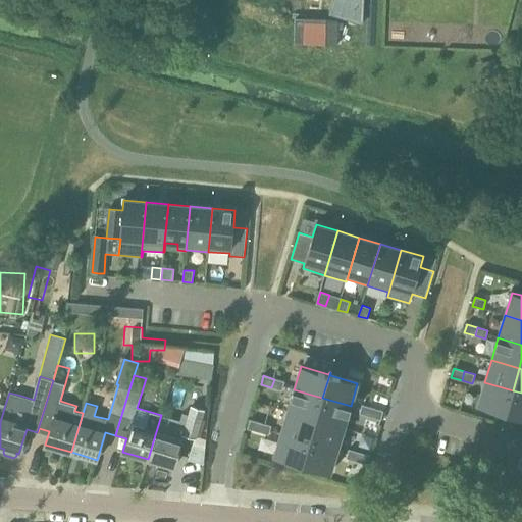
[(271,387),(282,390),(284,382),(274,379),(271,387)]
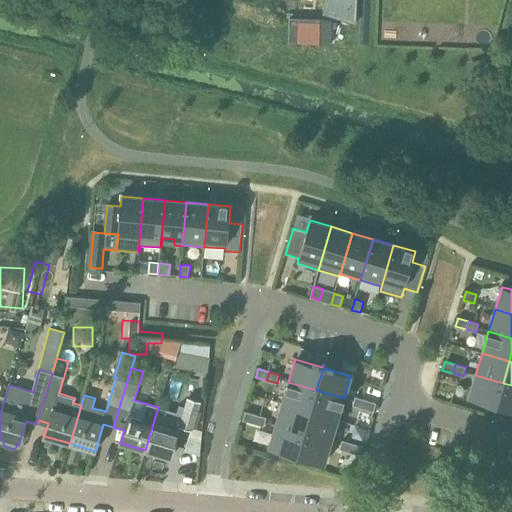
[(468,398),(495,406),(495,408),(503,383),(475,375),(468,398)]
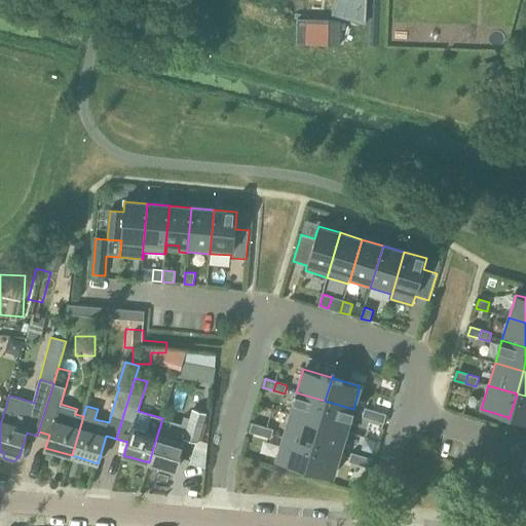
[(296,392),(290,415),(318,423),(325,401),(296,392)]
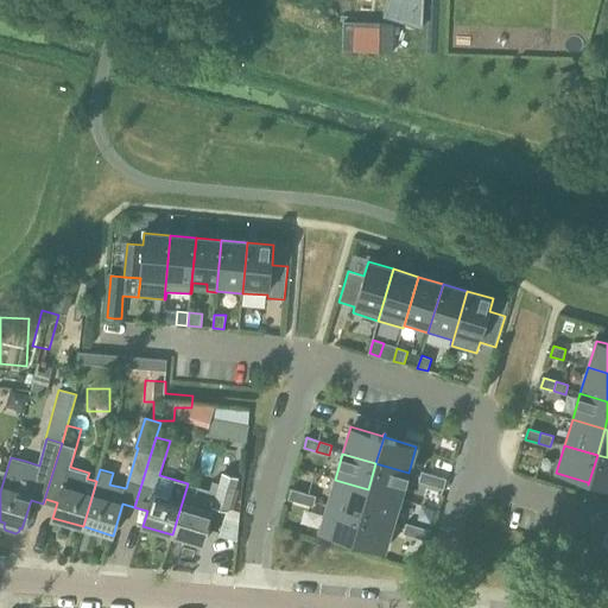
[(607,457),(597,455),(588,485),(589,485),(590,482),(607,487),(607,457)]
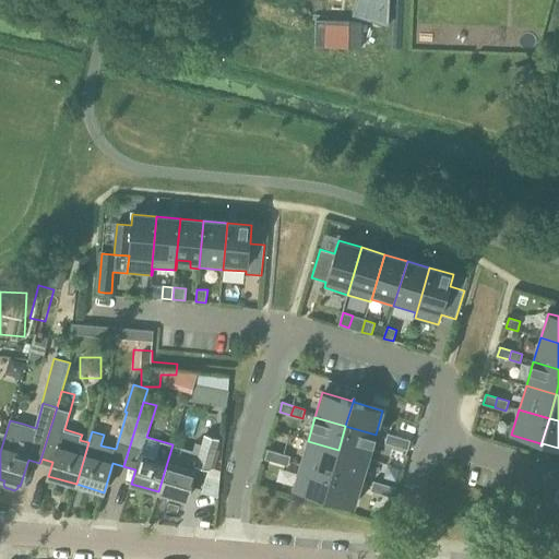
[(345,426),(339,450),(368,459),(376,435),(345,426)]
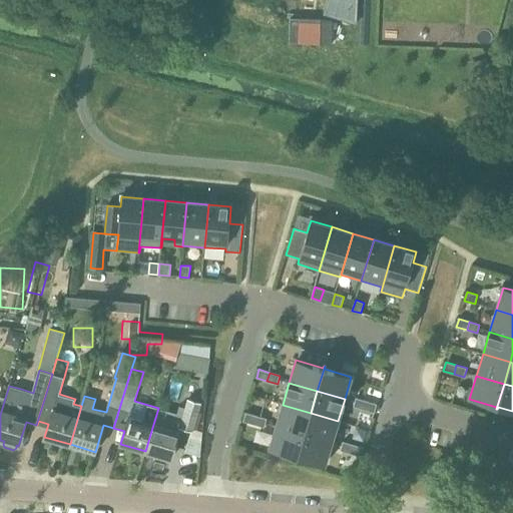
[(356,398),(354,407),(364,410),(367,401),(356,398)]
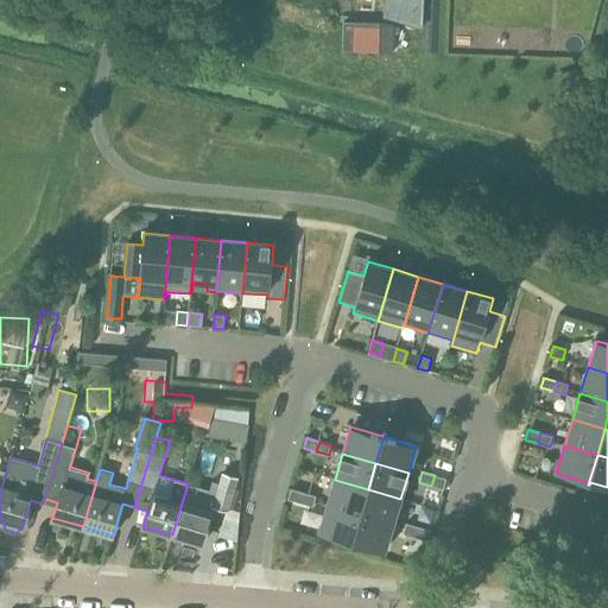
[(188,483),(172,534),(202,544),(213,511),(214,506),(228,511),(239,477),(223,473),(220,483),(211,481),(208,493),(188,487),(189,483),(188,483)]
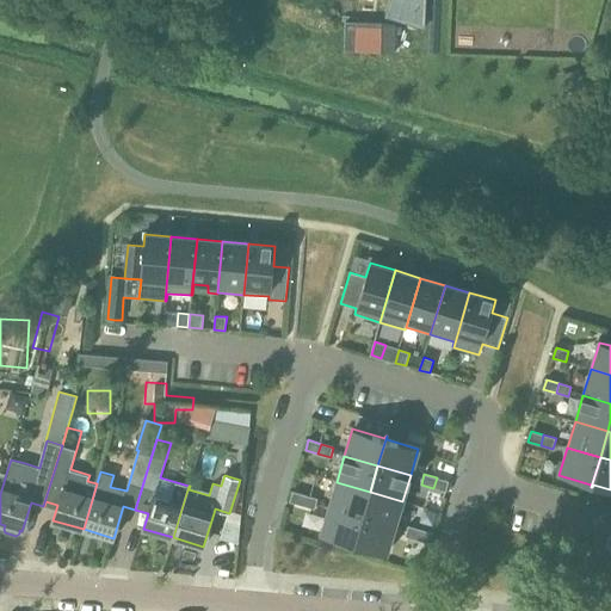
[(449,481),(437,477),(433,488),(446,492),(449,481)]
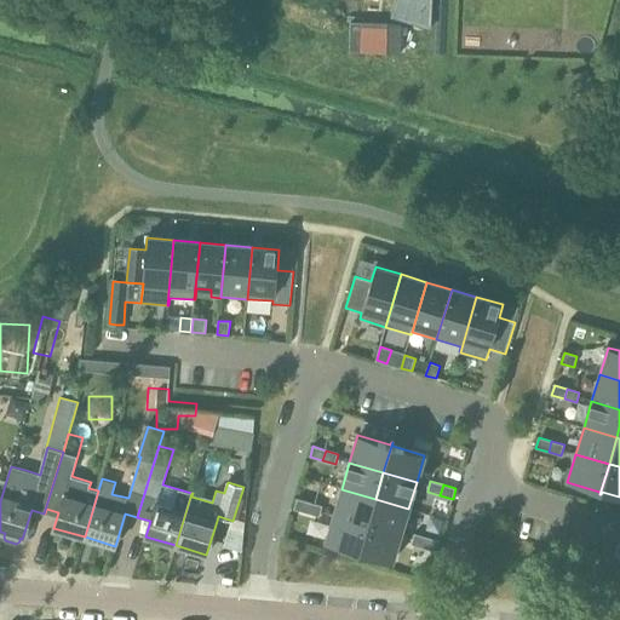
[(333,516),(367,526),(375,499),(342,489),(333,516)]
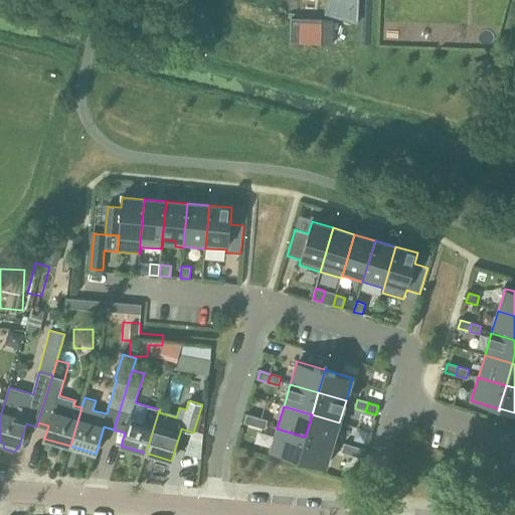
[(254,426),(258,417),(247,414),(244,423),(254,426)]
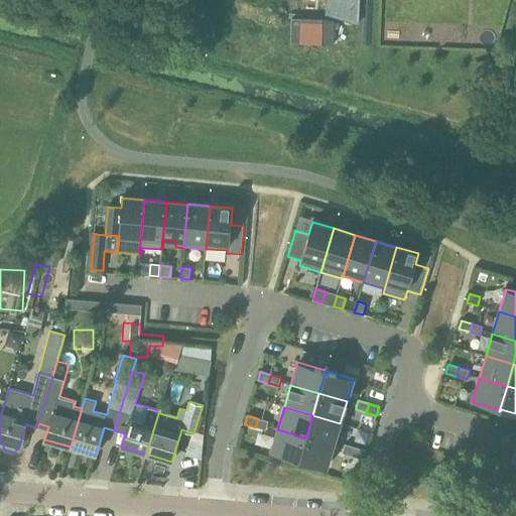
[(312,415),(305,437),(334,445),(340,423),(312,415)]
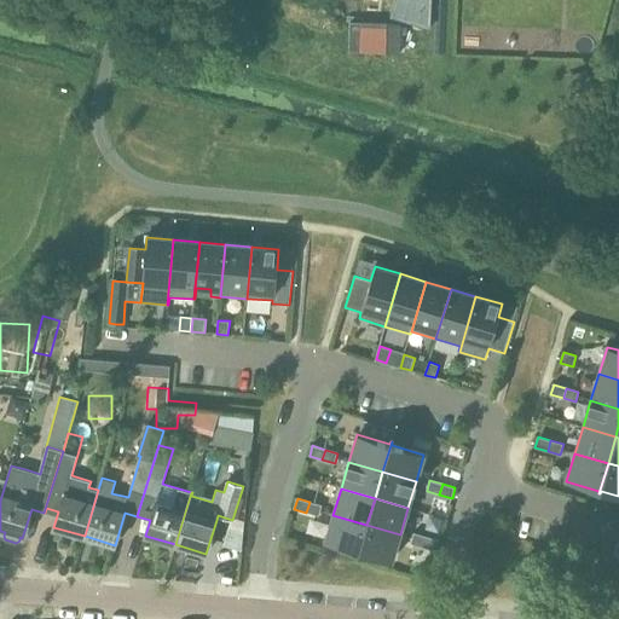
[(306,513),(319,516),(322,505),(310,502),(306,513)]
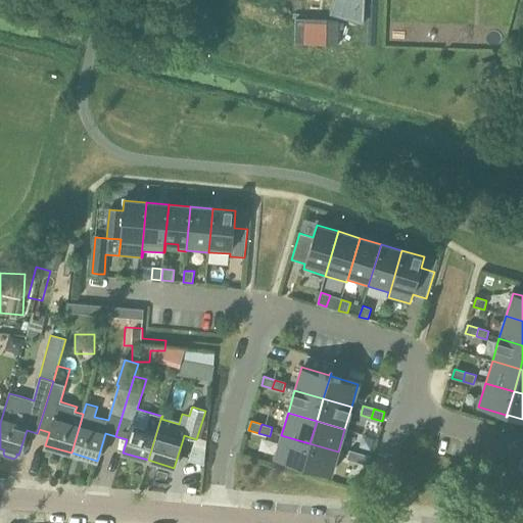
[(281,435),(275,458),(302,466),(301,468),(302,469),(310,443),(281,435)]
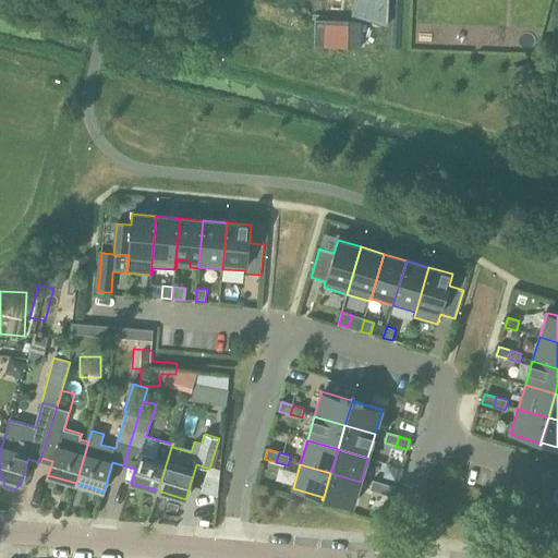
[(330,473),(323,500),(324,498),(353,507),(361,482),(330,473)]
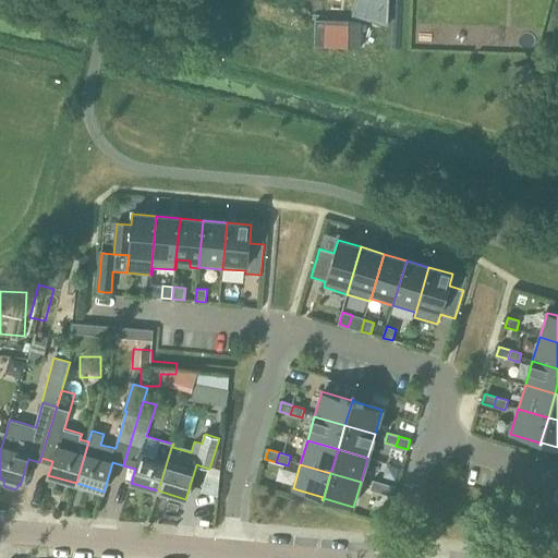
[(373,481),(371,489),(381,493),(385,484),(373,481)]
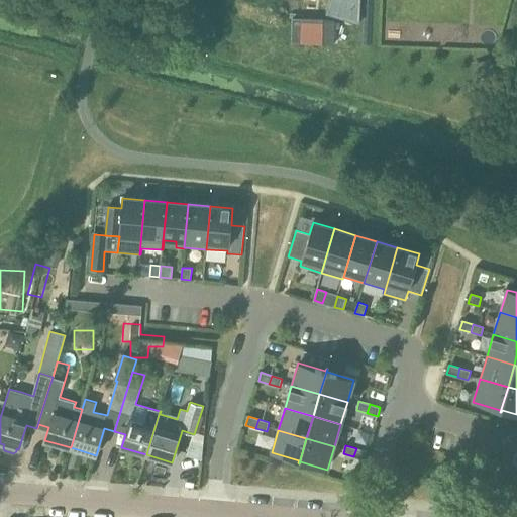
[(367,451),(356,448),(353,456),(365,459),(367,451)]
